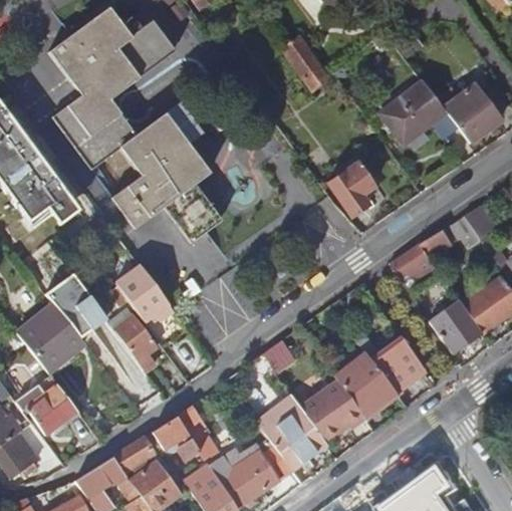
[(196,0),(202,8),(212,0),(196,0)]
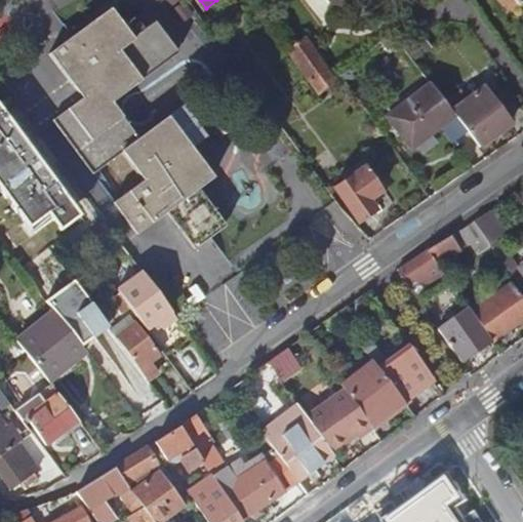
[(334,0),(342,8),(352,0),(334,0)]
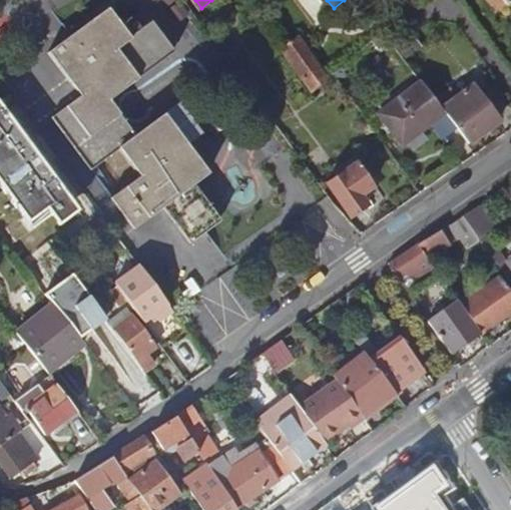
[(402,0),(409,8),(418,0),(402,0)]
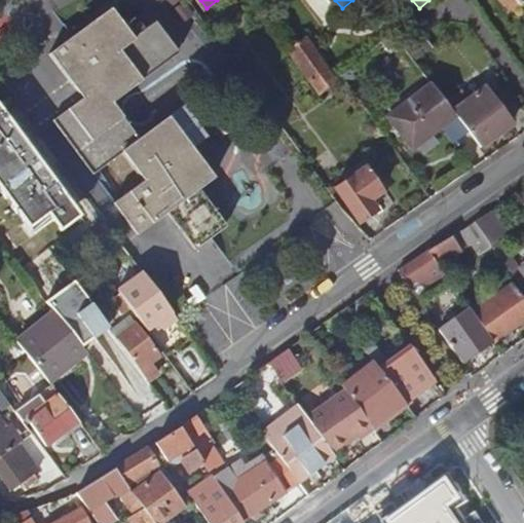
[(184,103),(140,135),(114,100),(180,51),(157,21),(135,36),(113,6),(51,52),(83,96),(53,117),(94,171),(123,149),(144,178),(115,199),(139,231),(167,210),(195,247),(227,223),(199,187),(215,176),(192,145),(207,134),(184,103)]
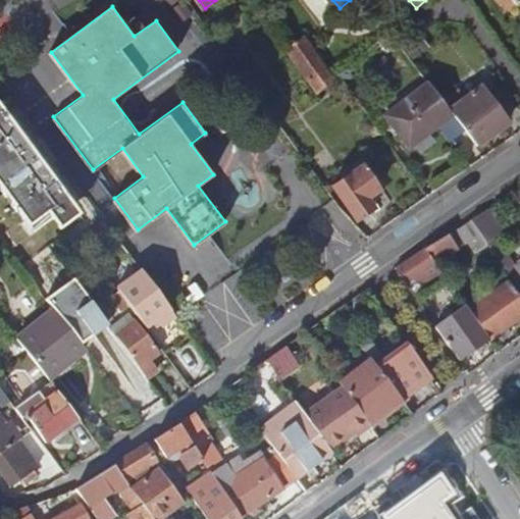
[(289,47),(319,91),(334,79),(304,36),(289,47)]
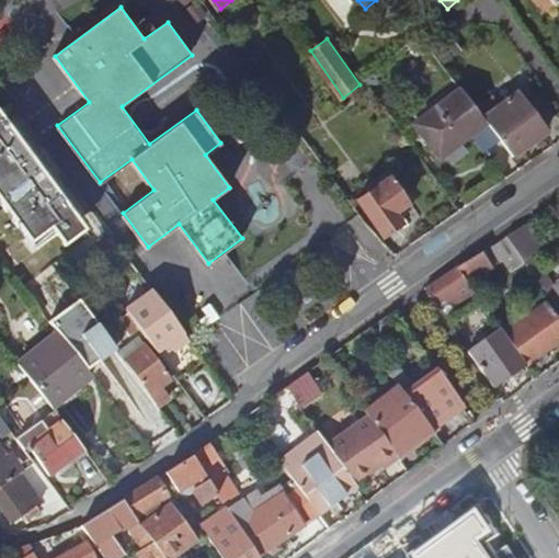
[(443,157),(490,123),(463,87),(418,123),(443,157)]
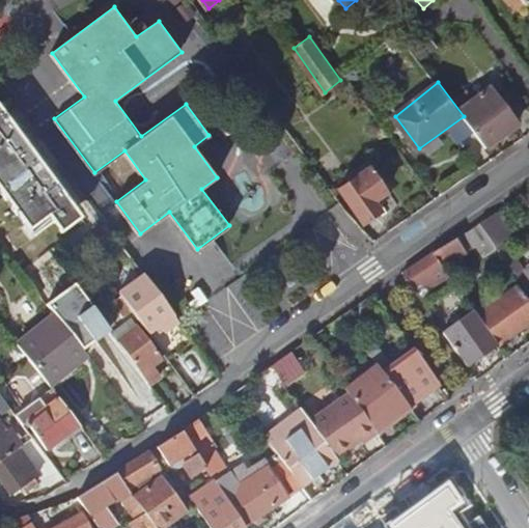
[(492,85),(461,108),(489,145),(519,121),(492,85)]
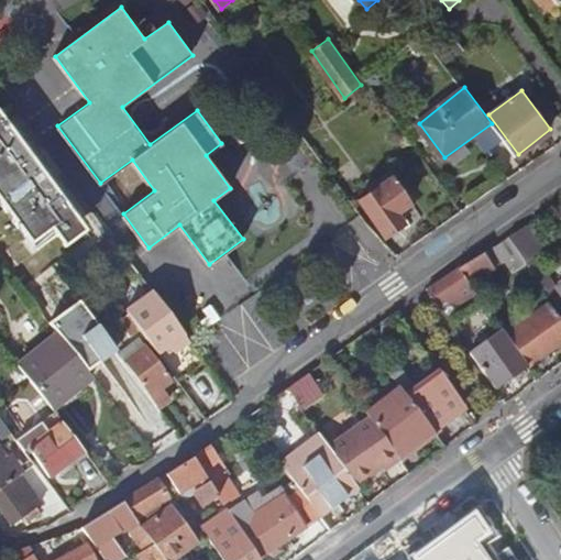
[(4,100),(0,102),(0,190),(37,248),(61,232),(67,243),(89,228),(4,100)]
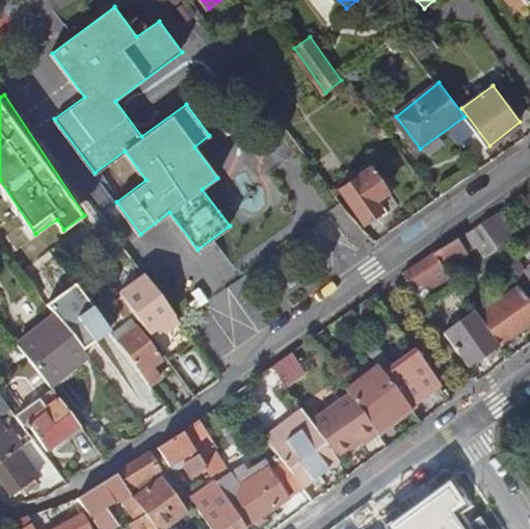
[(341,189),(365,223),(383,210),(376,201),(388,192),(370,168),(341,189)]
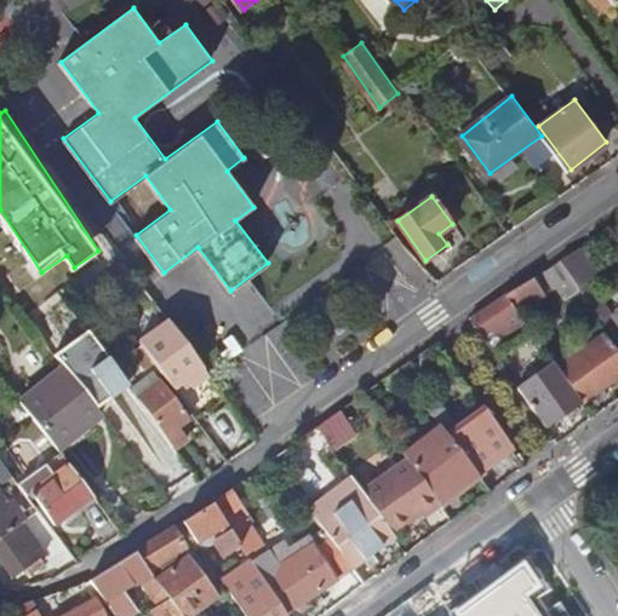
[(0,265),(18,292),(36,278),(0,230),(0,265)]
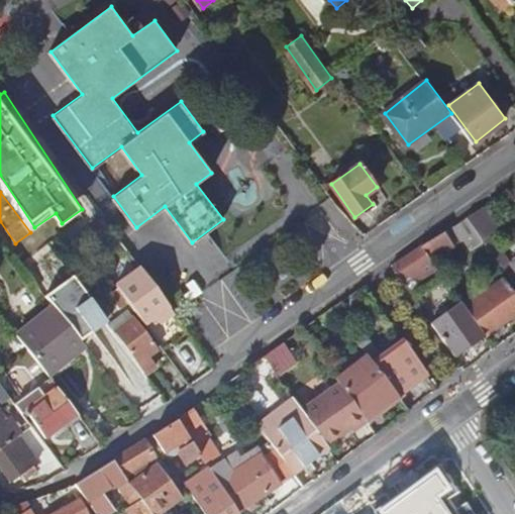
[(483,206),(468,216),(484,238),(498,227),(483,206)]
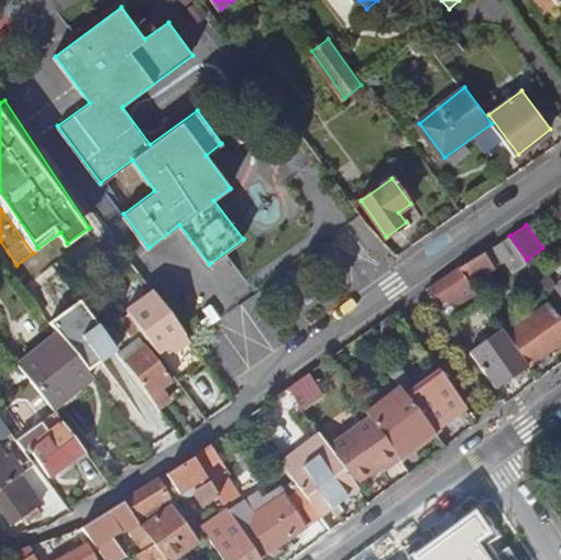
[(509,235),(461,266),(471,281),(505,259),(513,271),(528,262),(527,260),(509,235)]
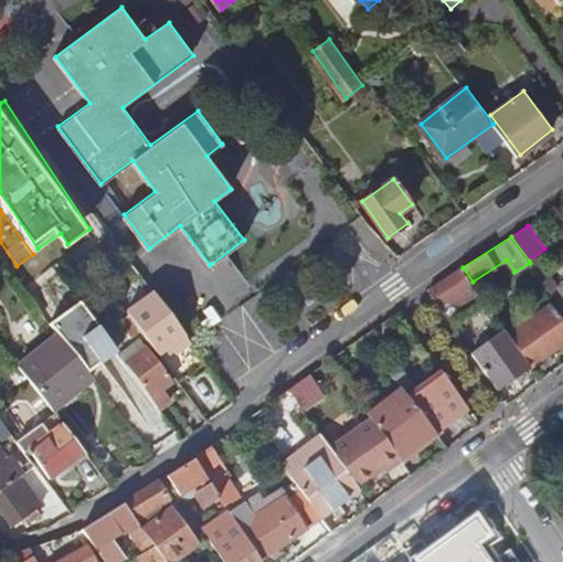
[(463,267),(431,289),(442,306),(475,284),(473,282),(463,267)]
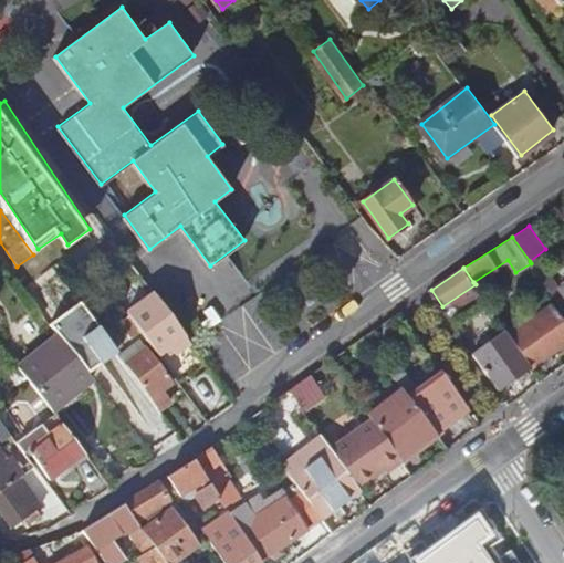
[(155,291),(128,311),(131,313),(142,329),(159,354),(173,344),(178,352),(192,341),(155,291)]
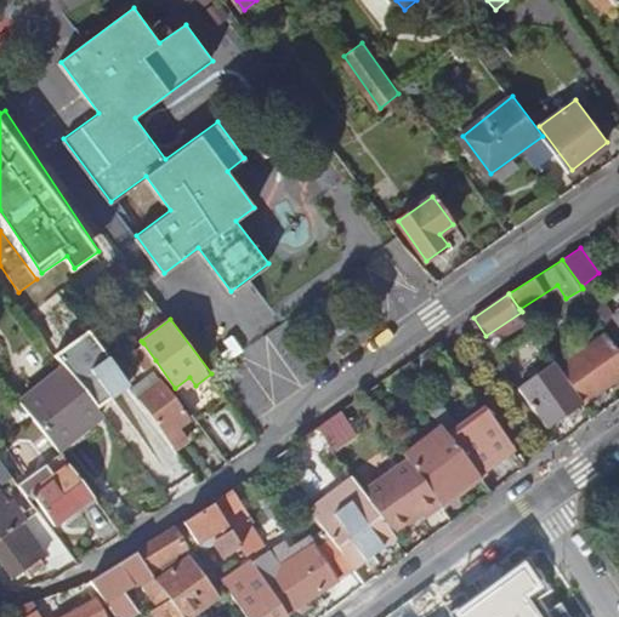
[(67,366),(97,405),(117,389),(108,377),(119,369),(91,330),(80,338),(72,326),(49,343),(67,366)]
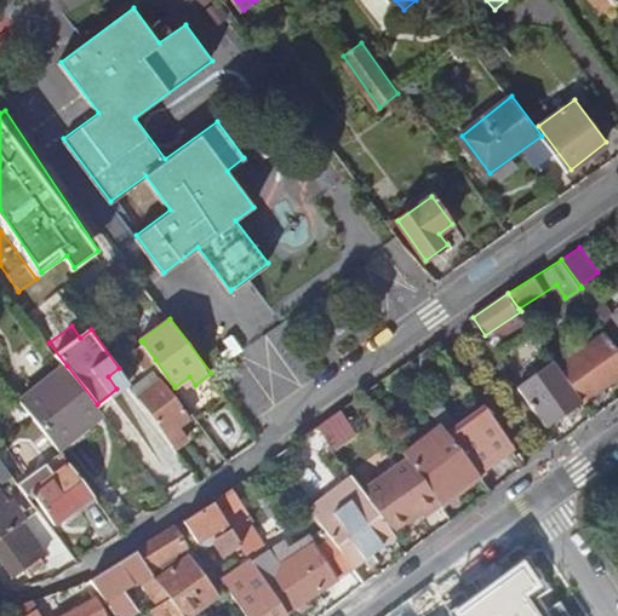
[(556,362),(583,401),(617,375),(617,357),(605,339),(567,366),(562,358),(556,362)]
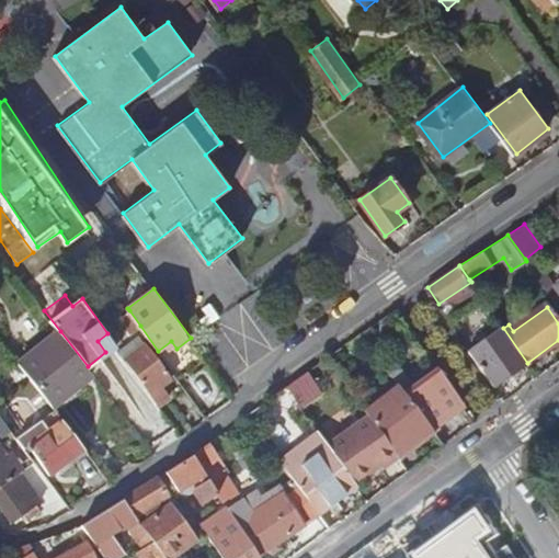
[(130,333),(140,326),(129,310),(120,318),(130,333)]
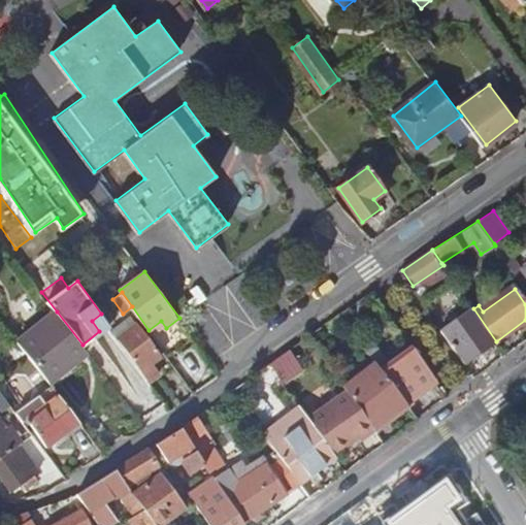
[(444,330),(466,363),(496,341),(473,308),(444,330)]
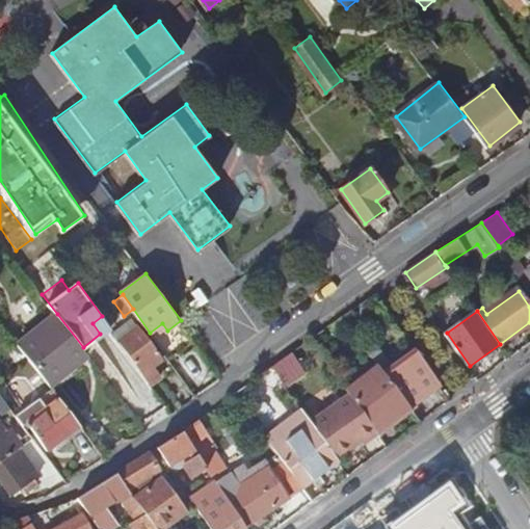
[(57,314),(19,344),(29,358),(51,385),(89,354),(83,347),(57,314)]
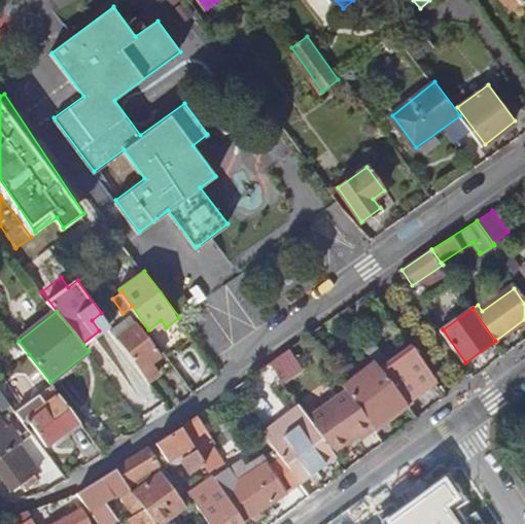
[(112,315),(106,319),(110,324),(116,320),(112,315)]
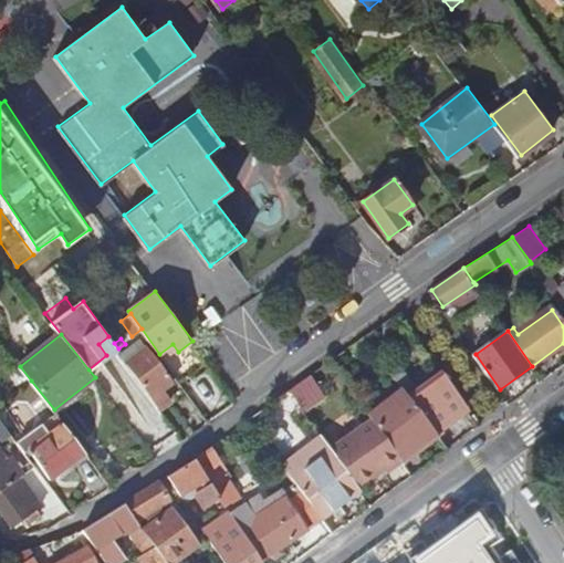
[(122,354),(127,363),(147,348),(141,340),(122,354)]
